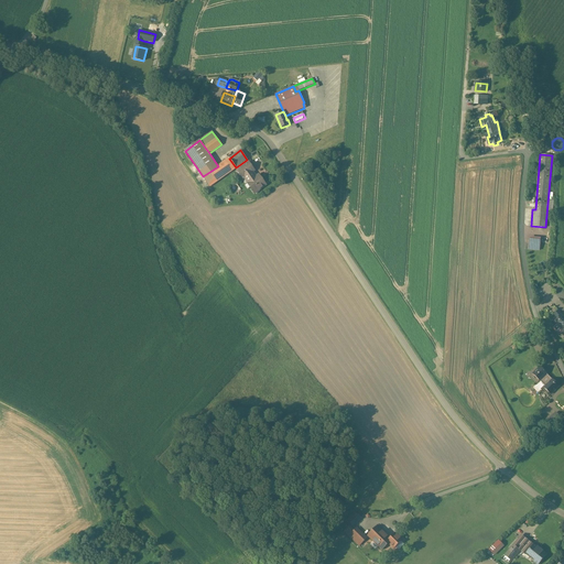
[(218,166),(203,176),(210,186),(236,169),(236,167),(229,159),(218,166)]
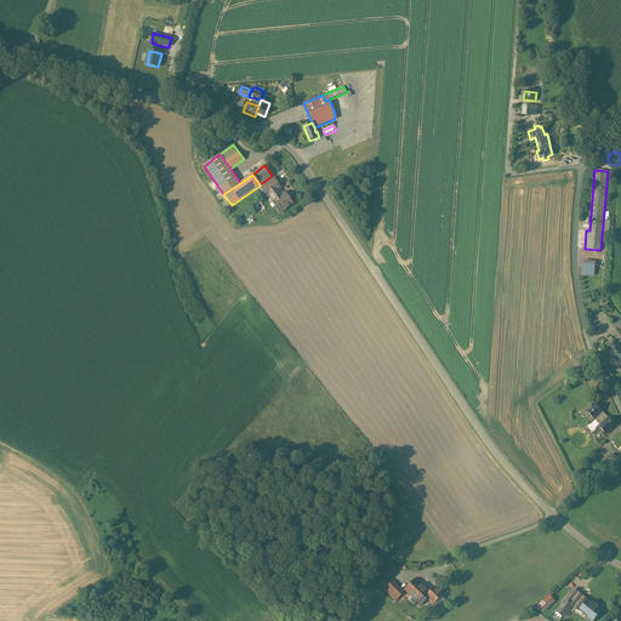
[(272,176),(260,184),(260,186),(262,188),(274,178),(272,176)]
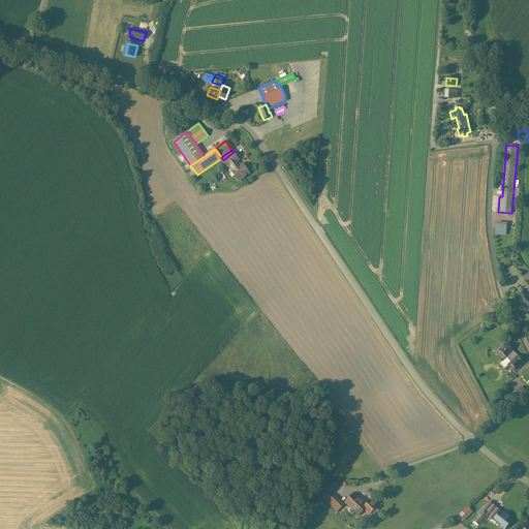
[(234,152),(223,160),(227,167),(230,165),(236,161),(239,159),(234,152)]
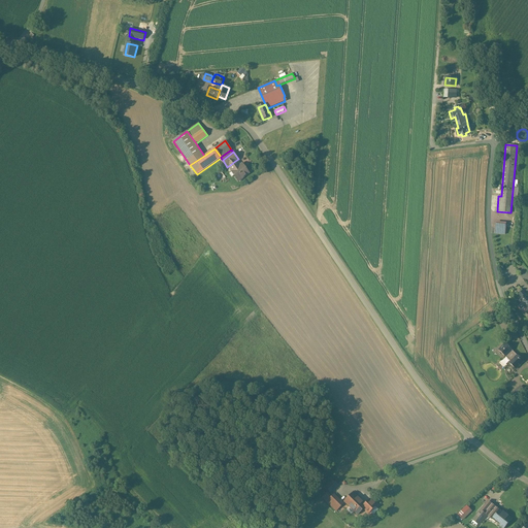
[(242,164),(239,166),(235,161),(230,165),(233,170),(232,171),(232,172),(233,171),(236,174),(234,175),(238,182),(243,178),(242,177),(250,173),(246,169),(245,169),(242,165),(243,164),(242,164)]
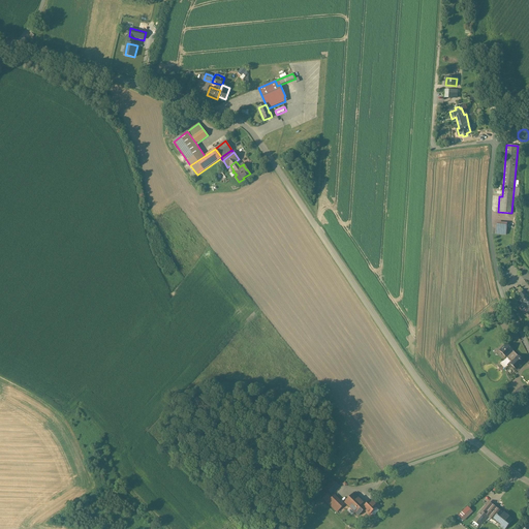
[(506,226),(496,225),(495,235),(506,235),(506,226)]
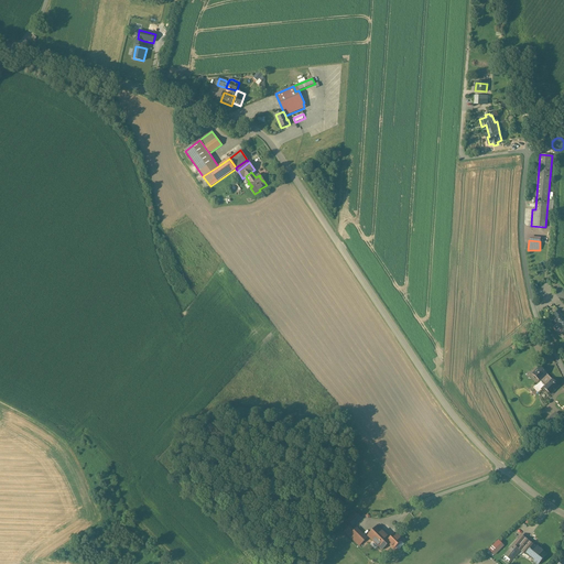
[(563,316),(563,317),(562,315),(562,316),(560,313),(555,316),(557,320),(554,322),(554,323),(556,325),(561,329),(563,333),(563,332),(563,316)]
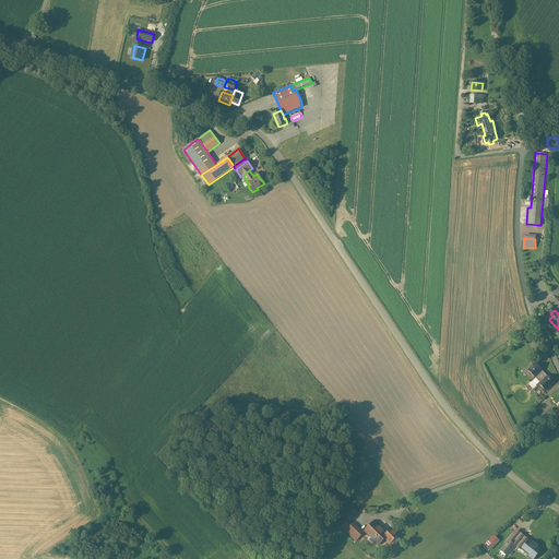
[(521,341),(531,335),(528,329),(518,334),(521,341)]
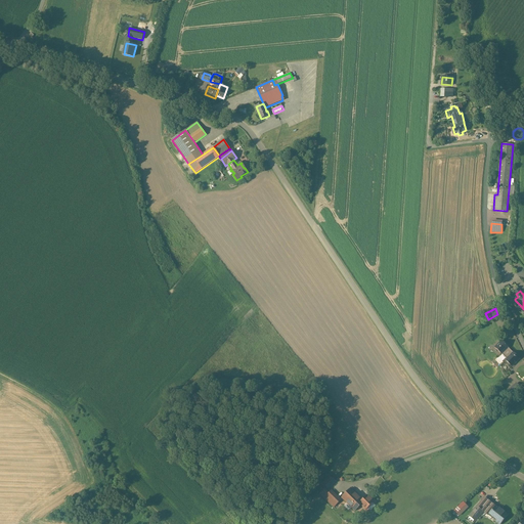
[(509,347),(501,341),(495,347),(501,354),(503,354),(507,359),(513,353),(508,348),(509,347)]
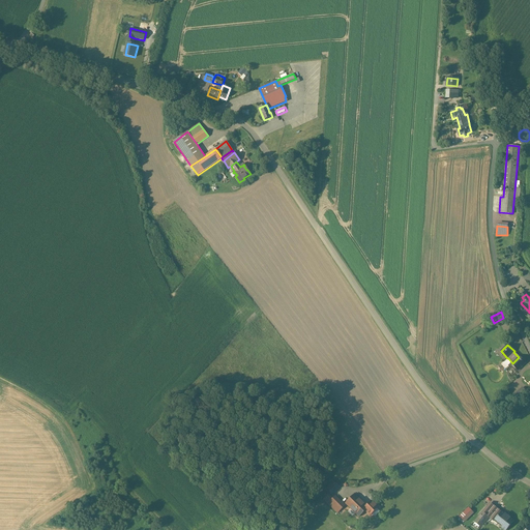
[(512,363),(511,364),(518,371),(525,363),(520,356),(519,357),(512,363)]
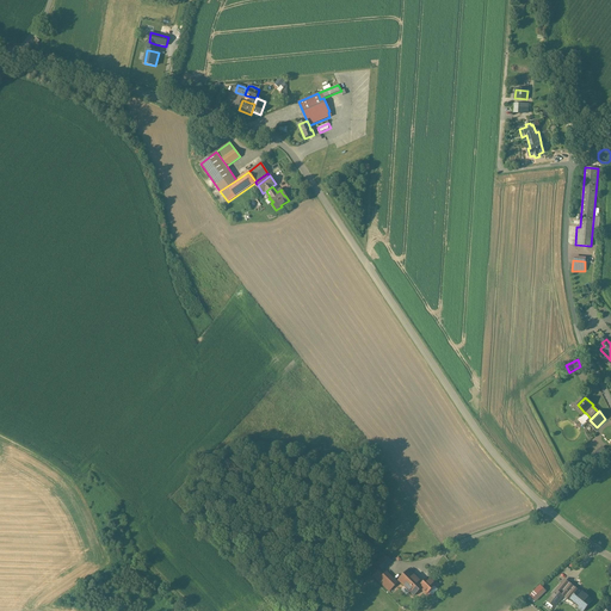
[(608,454),(603,448),(594,455),(599,461),(608,454)]
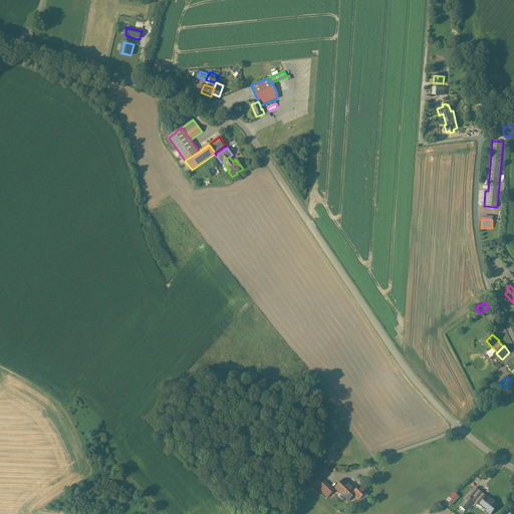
[(320,471),(317,474),(322,479),(328,472),(324,467),(320,471)]
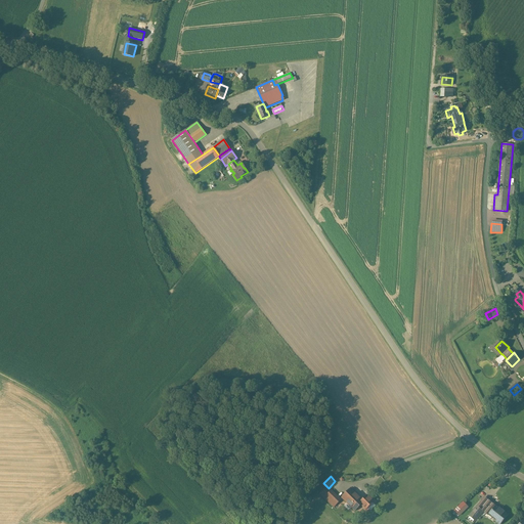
[(364,501),(351,489),(342,497),(355,511),(364,501)]
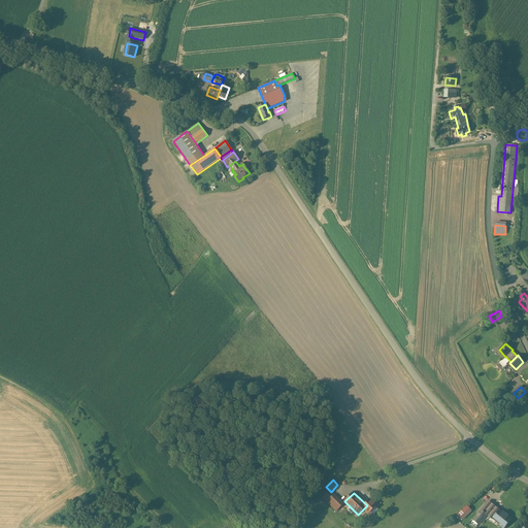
[(343,504),(334,495),(327,501),(336,510),(343,504)]
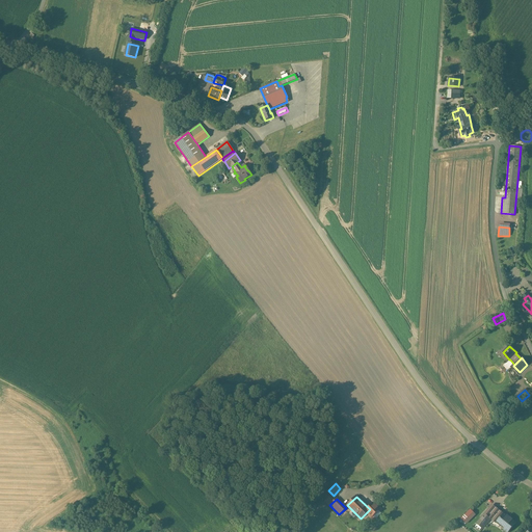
[(503,514),(491,505),(485,513),(491,517),(497,522),(503,514)]
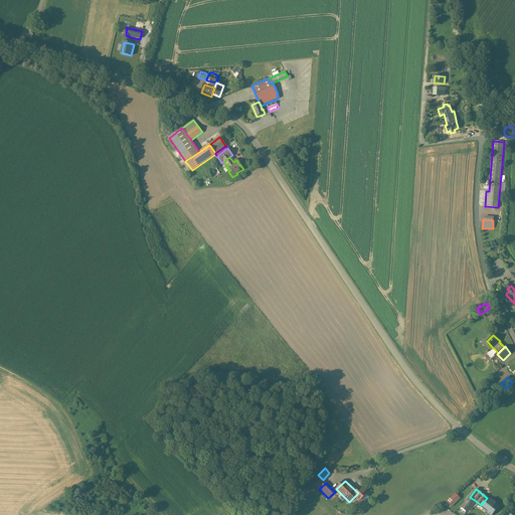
[(470,497),(461,507),(467,512),(476,501),(470,497)]
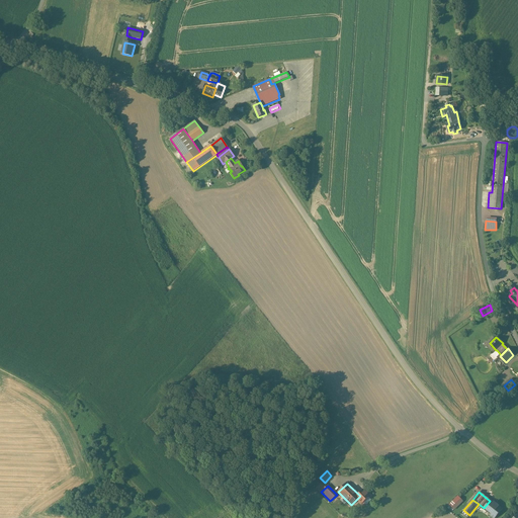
[(490,501),(484,508),(491,514),(491,515),(490,516),(492,517),(494,517),(502,509),(491,500),(490,501)]
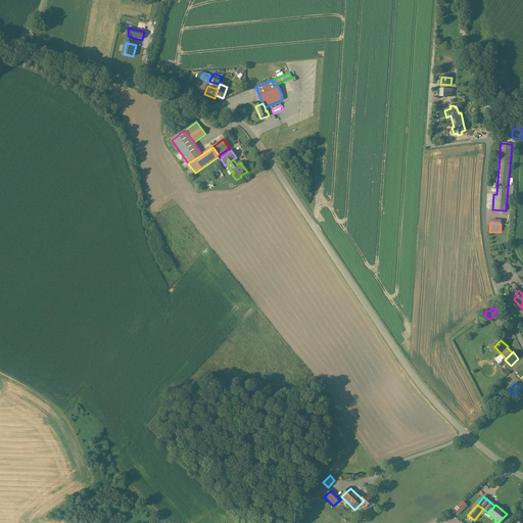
[(459,506),(454,510),(458,515),(463,510),(459,506)]
